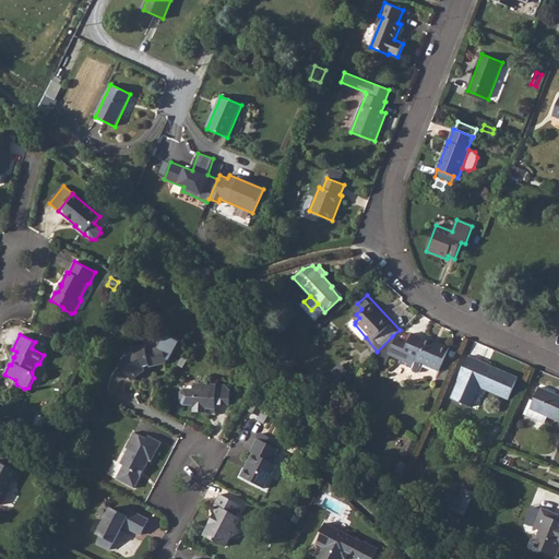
[(150,366),(167,363),(166,360),(168,359),(178,342),(166,335),(163,342),(159,352),(146,352),(145,346),(135,348),(118,361),(131,380),(145,370),(151,368),(150,366)]
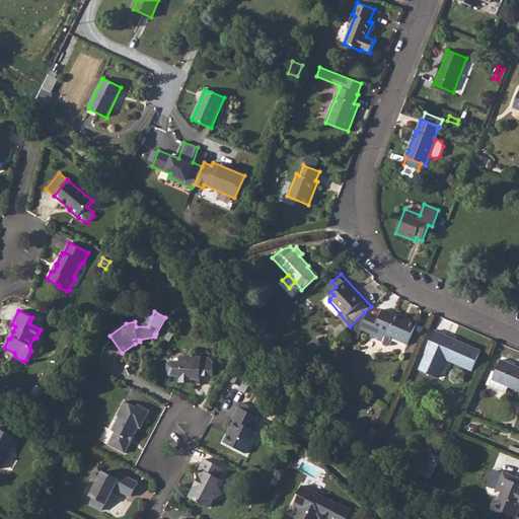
[(382,319),(364,312),(350,326),(375,337),(378,329),(389,335),(385,344),(386,347),(390,349),(392,347),(395,341),(409,345),(419,322),(397,313),(396,315),(385,311),(382,319)]
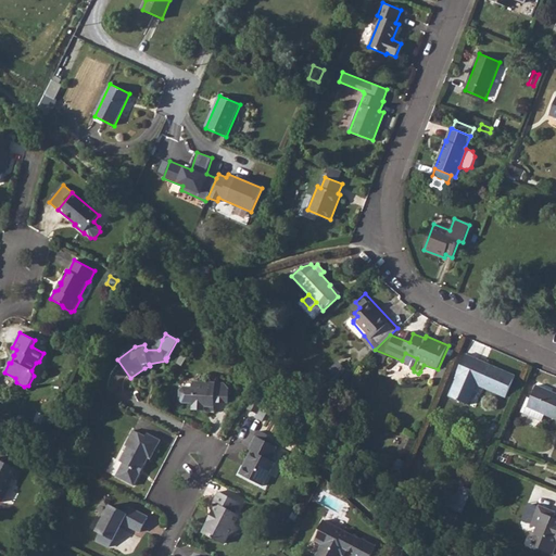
[(143,340),(144,344),(146,350),(159,350),(162,340),(143,340)]
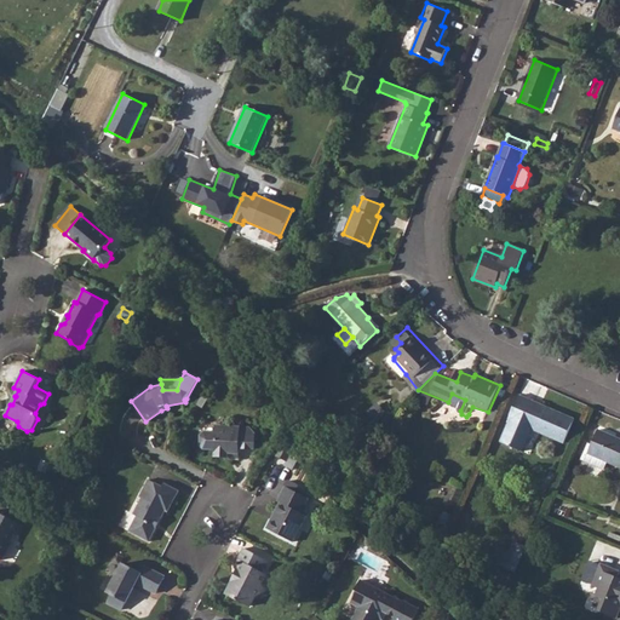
[(320,389),(313,380),(305,386),(314,396),(320,389)]
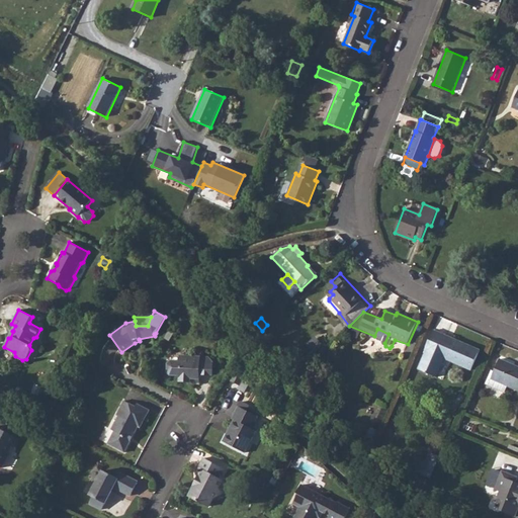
[(260,330),(255,325),(251,329),(256,334),(260,330)]
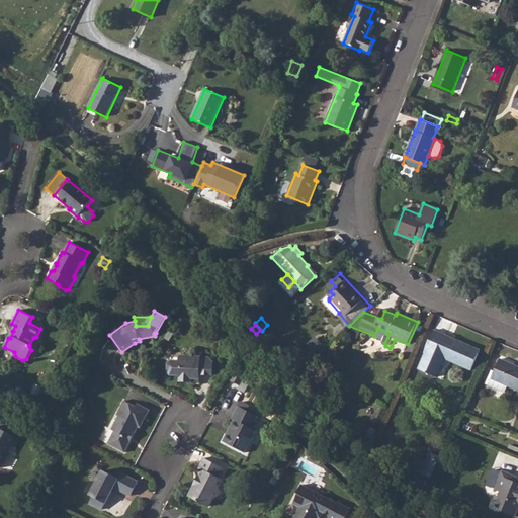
[(76,330),(70,326),(67,332),(73,336),(76,330)]
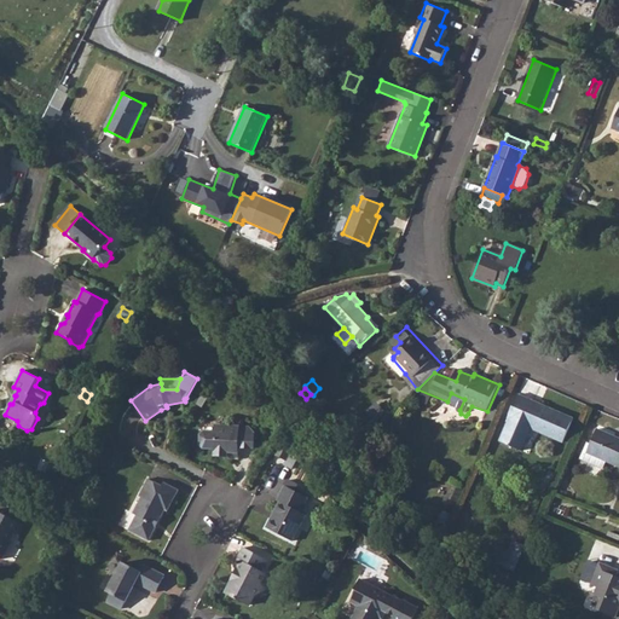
[(538,429),(567,443),(578,418),(522,394),(512,418),(515,420),(507,440),(528,450),(538,429)]
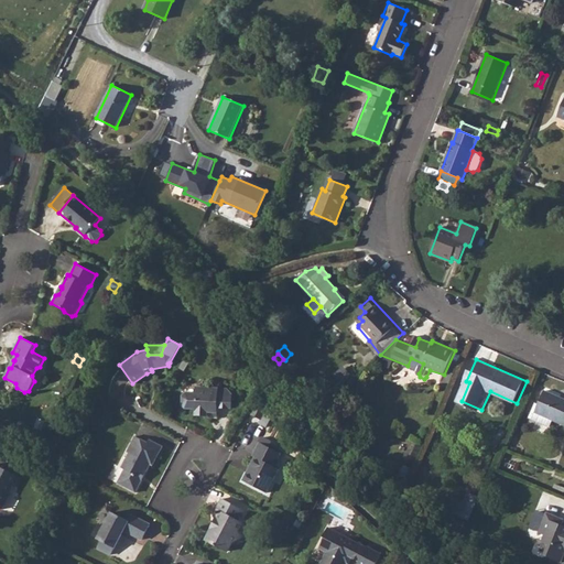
[(351,376),(345,369),(336,378),(342,384),(351,376)]
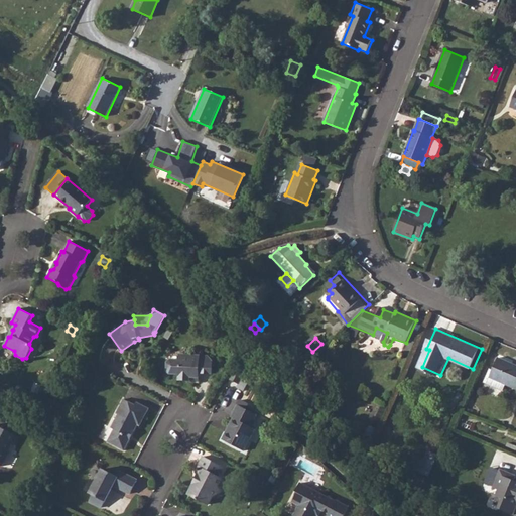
[(213,361),(208,356),(179,355),(179,360),(170,360),(167,363),(167,371),(169,374),(178,375),(178,380),(199,381),(199,374),(212,374),(213,361)]
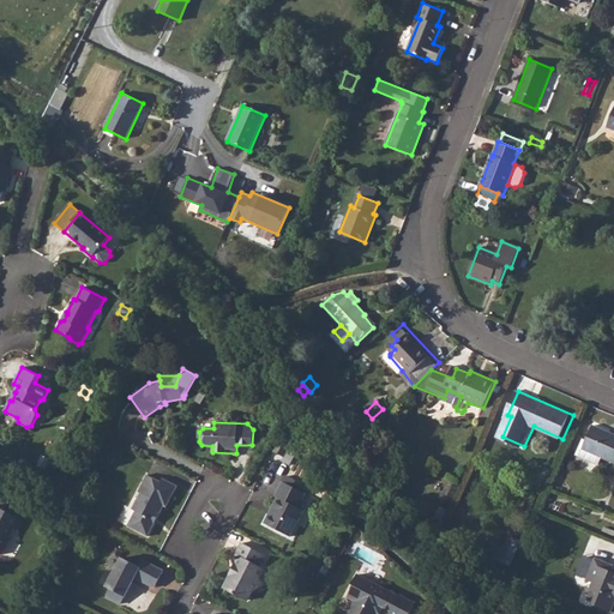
[(613,431),(597,425),(591,438),(588,437),(581,455),(605,464),(608,457),(613,459),(613,431)]
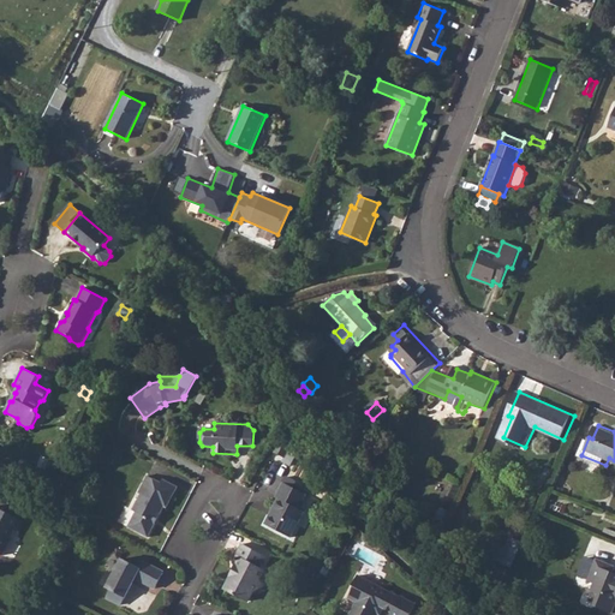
[(291,447),(282,437),(274,453),(284,458),(291,447)]
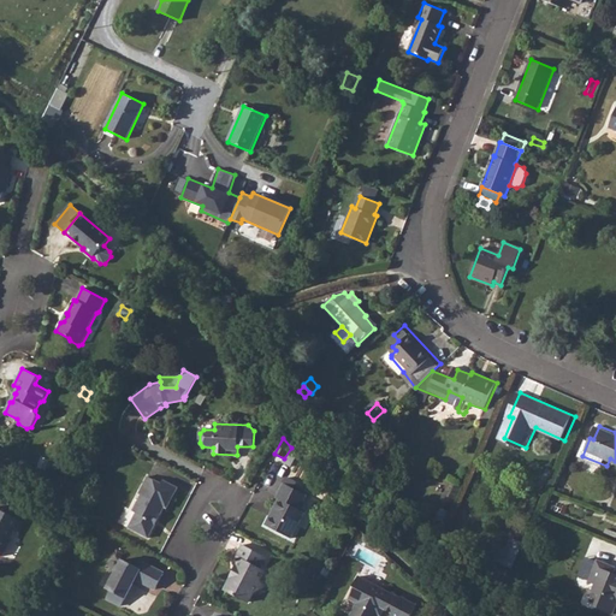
[(112,443),(106,440),(100,451),(106,454),(112,443)]
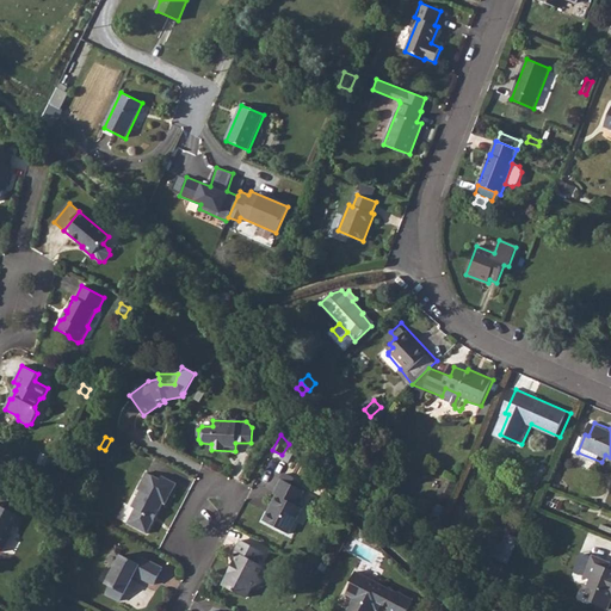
[(295,451),(289,444),(282,455),(279,460),(288,463),(295,451)]
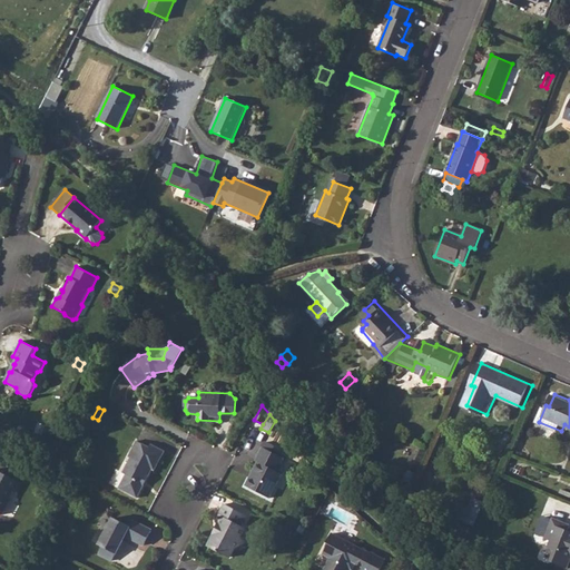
[(155,471),(165,451),(151,444),(149,448),(137,441),(128,457),(130,458),(123,473),(126,474),(119,489),(137,498),(153,470),(155,471)]
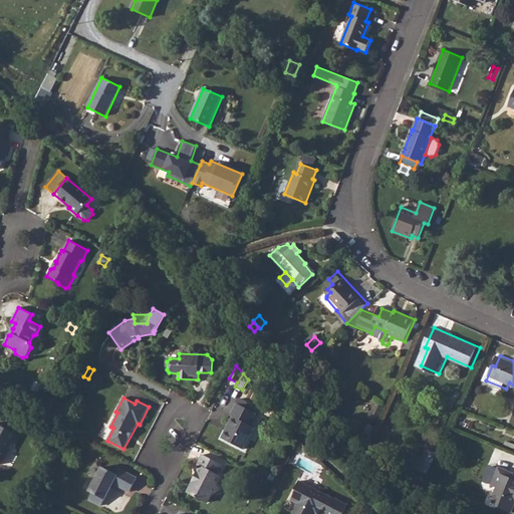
[(240,399),(237,404),(245,408),(248,403),(240,399)]
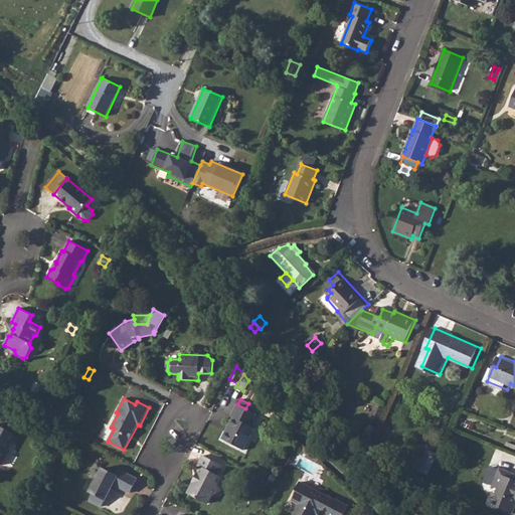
[(384,406),(376,403),(369,418),(378,422),(384,406)]
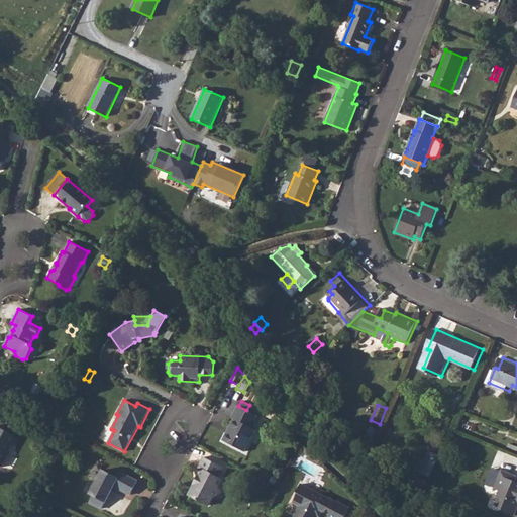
[(251,428),(257,416),(246,410),(238,406),(231,418),(233,419),(222,440),(244,452),(255,430),(251,428)]
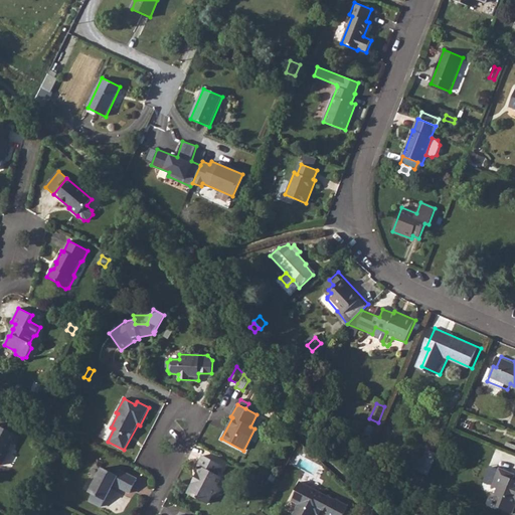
[(14,445),(19,437),(0,425),(0,464),(2,466),(9,452),(8,452),(12,443),(14,445)]
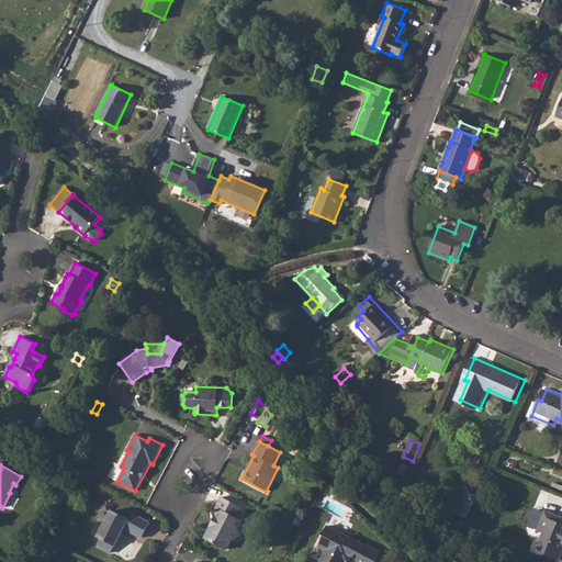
[(476,495),(467,491),(462,502),(452,497),(447,510),(467,519),(476,495)]
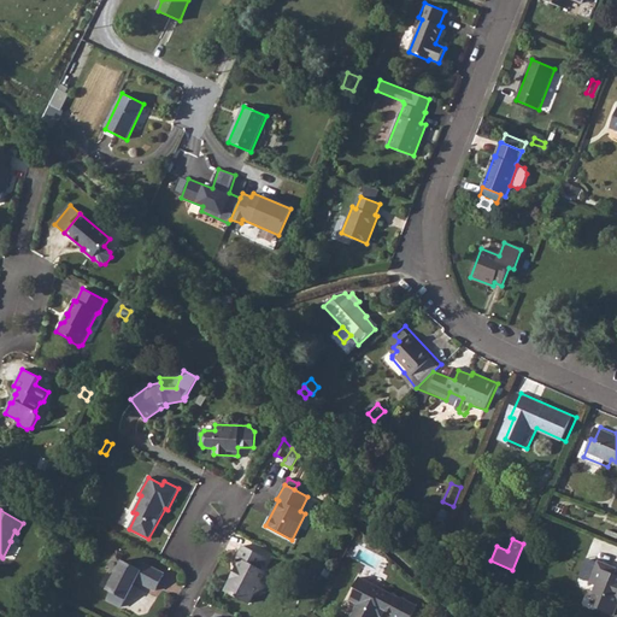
[(259,569),(265,558),(244,546),(236,558),(241,560),(236,569),(238,573),(233,576),(224,591),(248,604),(253,594),(264,587),(259,581),(265,571),(259,569)]
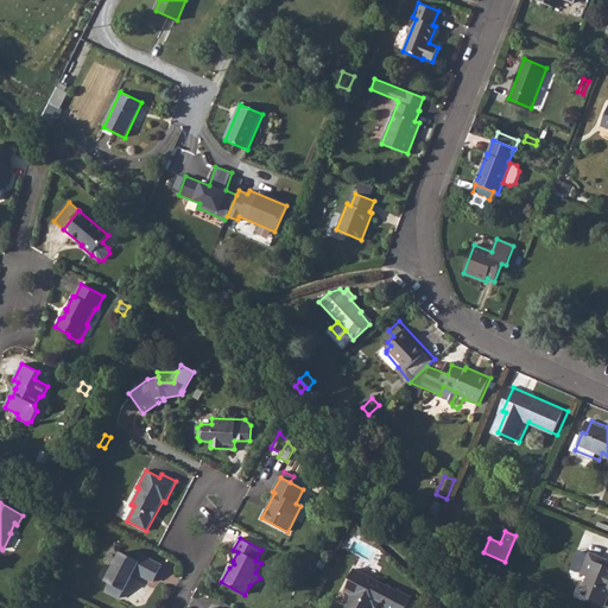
[(607,594),(607,565),(607,558),(607,556),(588,549),(576,577),(582,580),(580,587),(588,589),(583,601),(601,607),(607,595),(607,594)]
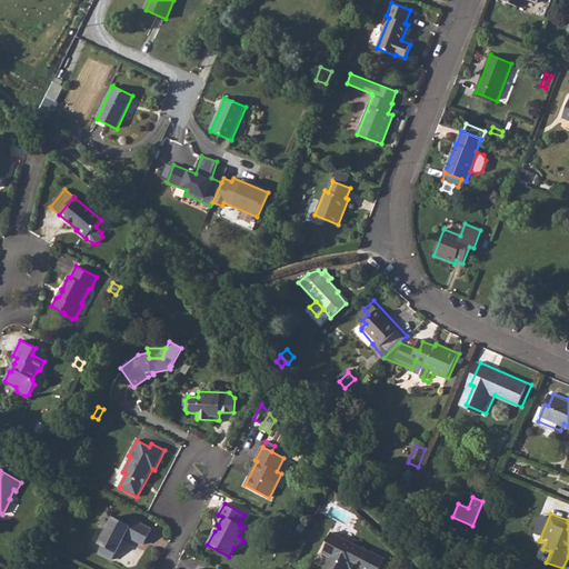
[(143,545),(151,530),(132,520),(129,526),(113,517),(99,545),(102,546),(98,552),(112,560),(125,535),(143,545)]
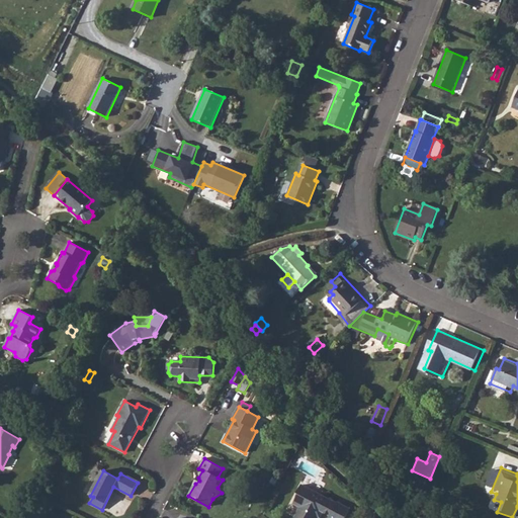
[(345,517),(350,509),(337,502),(337,503),(301,485),(297,494),(298,495),(293,504),(299,508),(294,517),(295,517),(317,517),(318,517),(319,517),(320,517),(323,512),(330,516),(328,517),(345,517)]
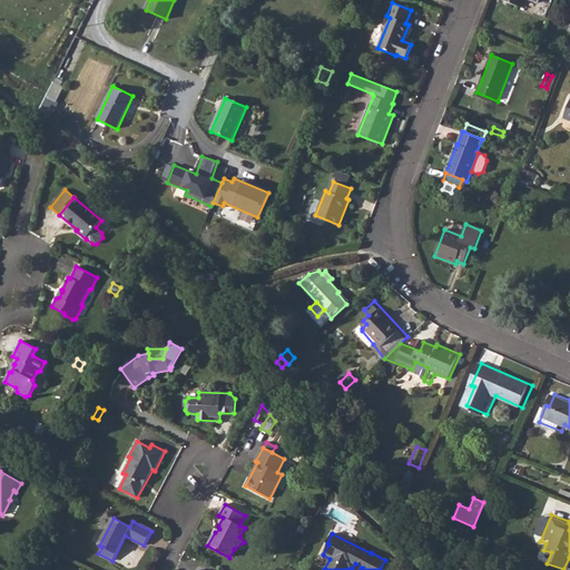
[(301,539),(293,536),(290,544),(296,548),(301,539)]
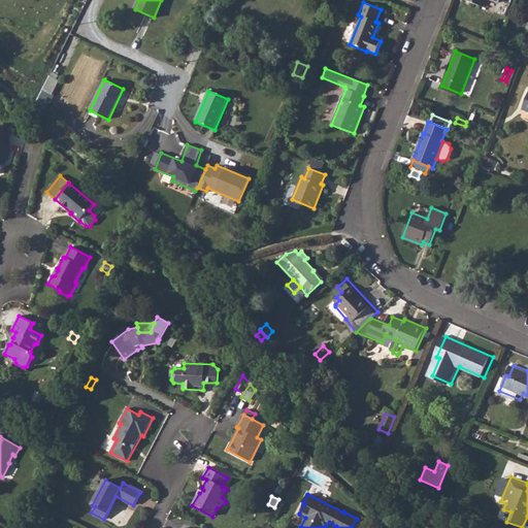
[(53,515),(42,508),(38,516),(50,521),(53,515)]
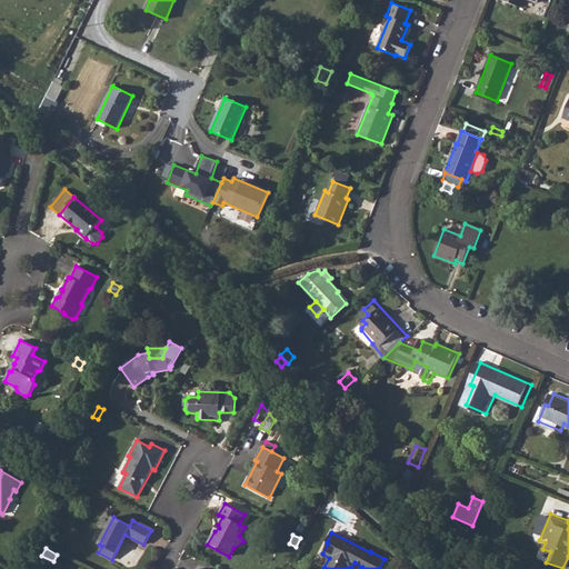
[(31,560),(25,556),(20,563),(28,567),(31,560)]
